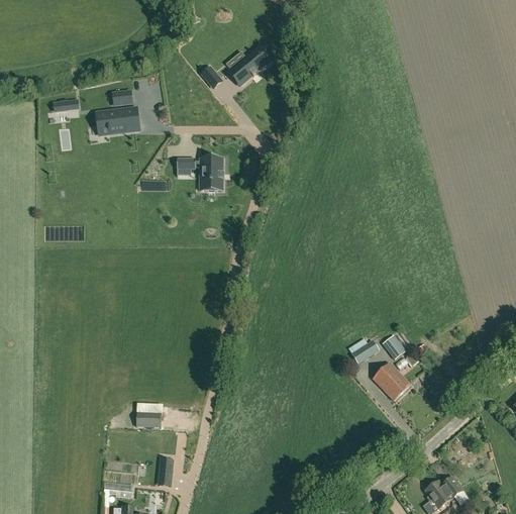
[(240,50),(225,63),(231,69),(230,70),(232,73),(236,78),(240,83),(251,75),(252,76),(253,75),(252,75),(255,72),(256,73),(256,72),(255,71),(265,63),(261,58),(262,57),(260,55),(259,56),(254,49),(245,57),(240,50)]
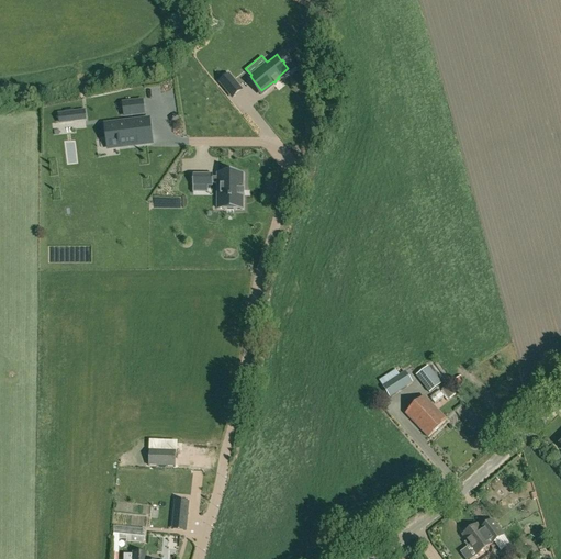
[(228,73),(219,80),(225,88),(231,84),(235,80),(228,73)]
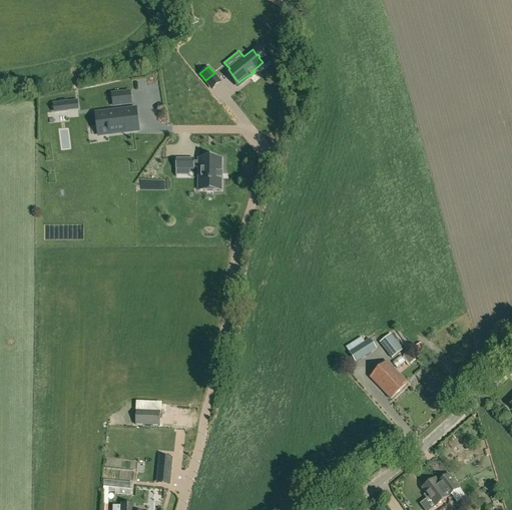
[(66,100),(53,101),(54,109),(67,107),(66,100)]
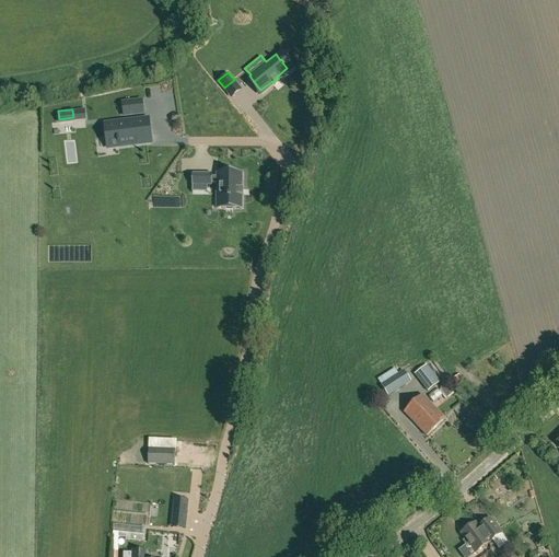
[(142,116),(115,120),(115,124),(105,126),(106,140),(117,138),(117,141),(118,141),(118,142),(146,139),(142,116)]
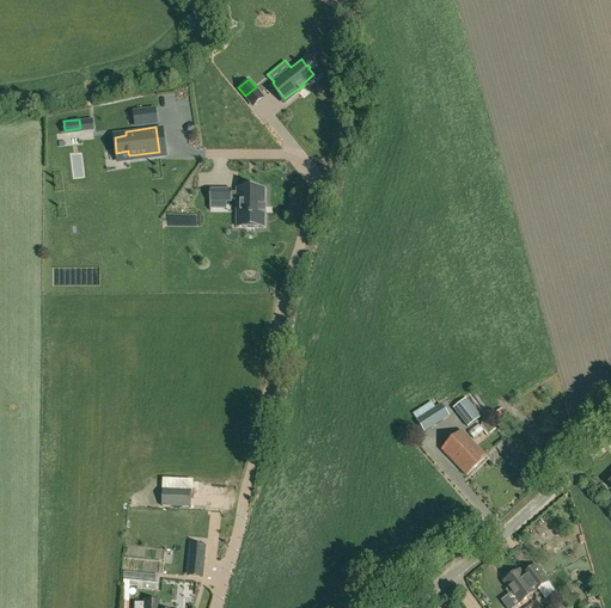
[(236,200),(236,225),(263,225),(263,200),(263,185),(254,185),(254,188),(245,188),(245,185),(236,185),(236,200)]
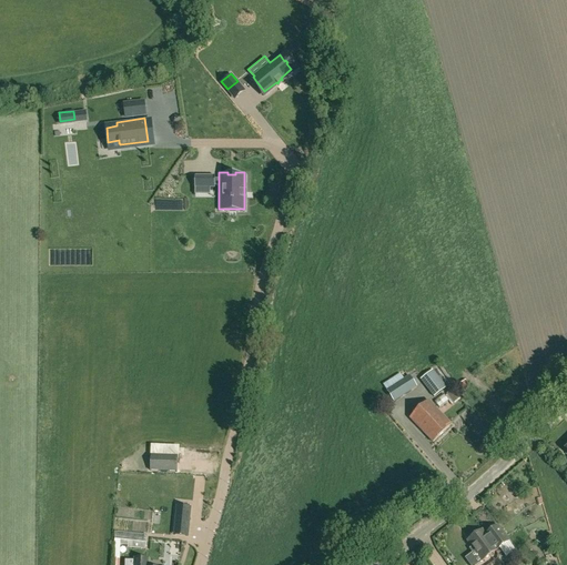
[(194,173),(194,185),(214,185),(214,173),(194,173)]
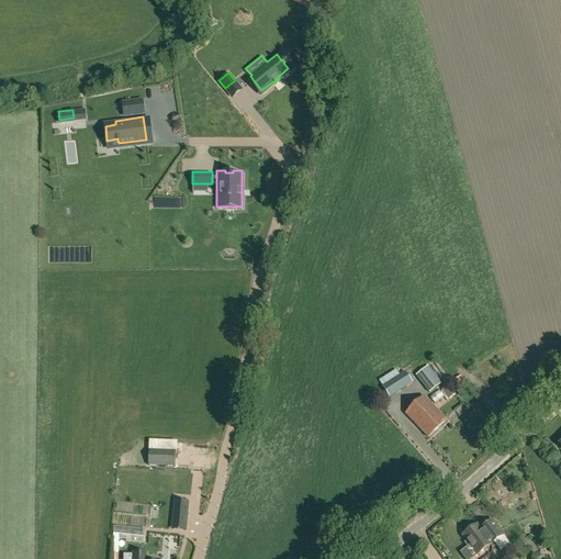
[(388,394),(411,379),(404,368),(399,371),(395,366),(378,377),(381,382),(388,394)]
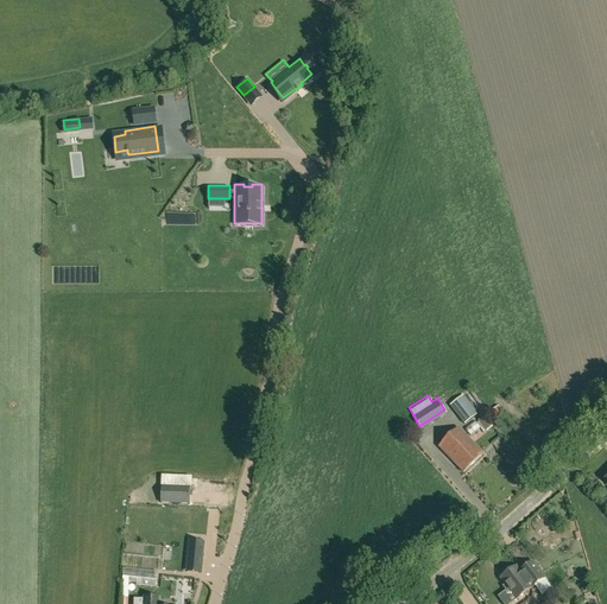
[(462,396),(450,406),(462,423),(474,413),(462,396)]
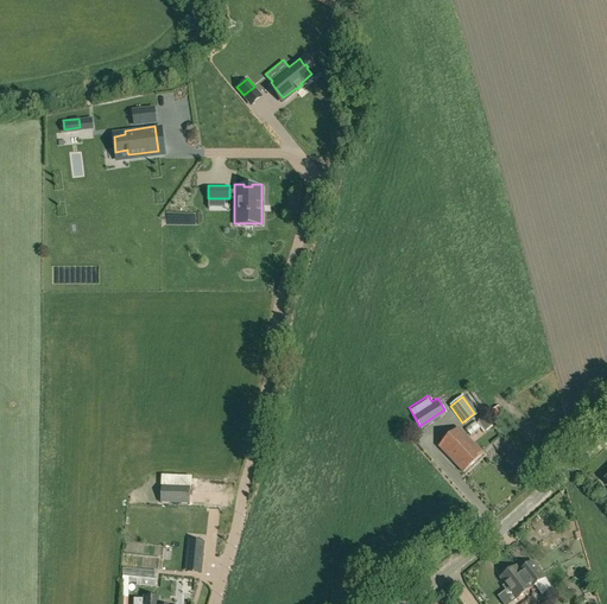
[(498,404),(489,408),(493,414),(500,409),(498,404)]
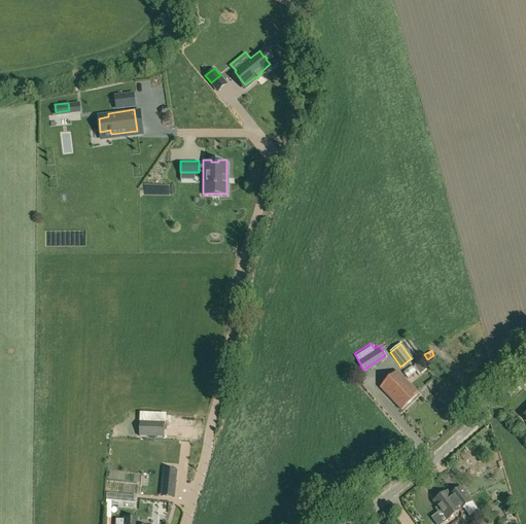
[(421,372),(426,368),(420,358),(414,362),(413,363),(412,362),(402,371),(407,375),(416,369),(419,373),(420,371),(421,372)]
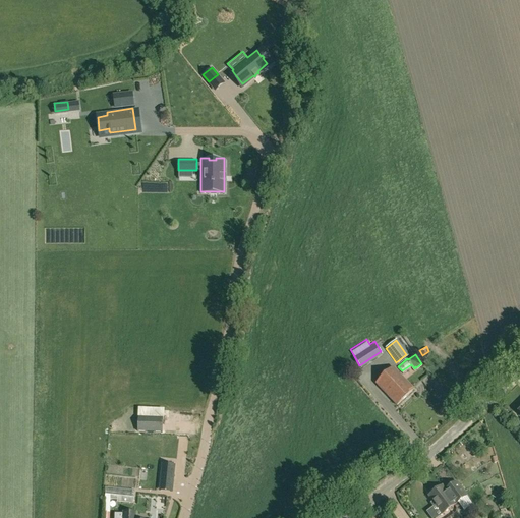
[(412,387),(392,364),(374,381),(396,403),(412,387)]
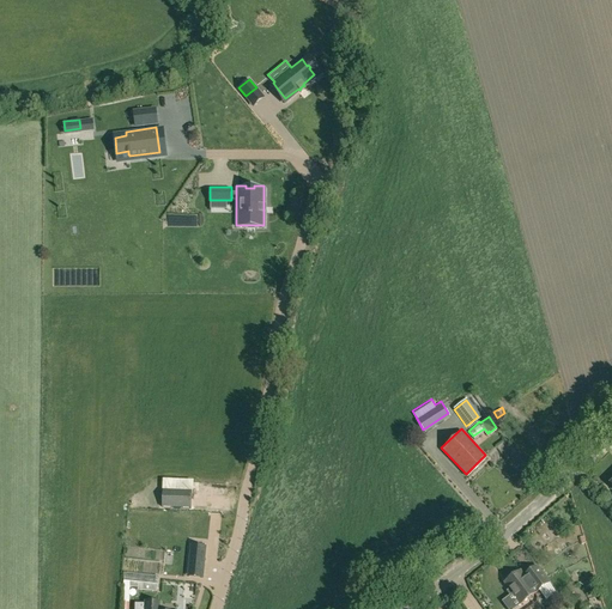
[(162,487),(162,504),(191,505),(191,488),(162,487)]
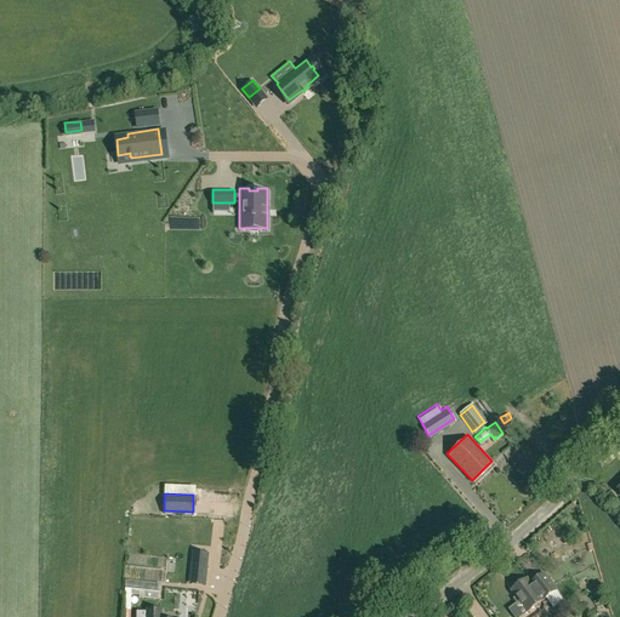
[(193,549),(189,581),(204,583),(208,552),(193,549)]
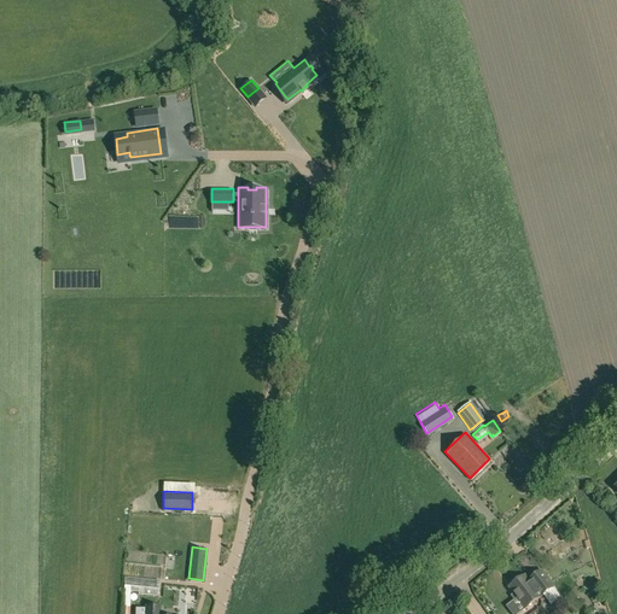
[(523,606),(552,585),(540,568),(528,578),(524,573),(507,584),(523,606)]
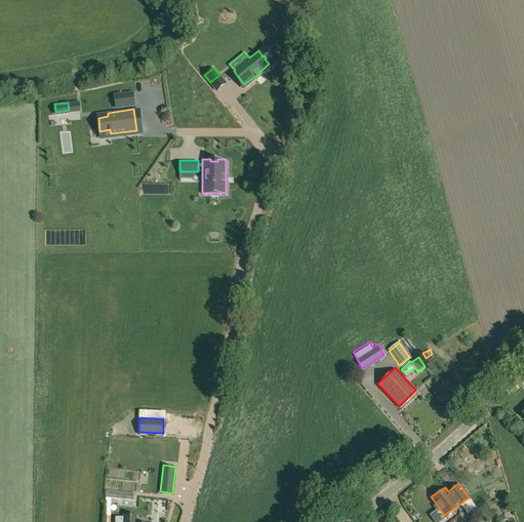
[(115,514),(115,521),(134,521),(135,513),(124,513),(123,515),(115,514)]
